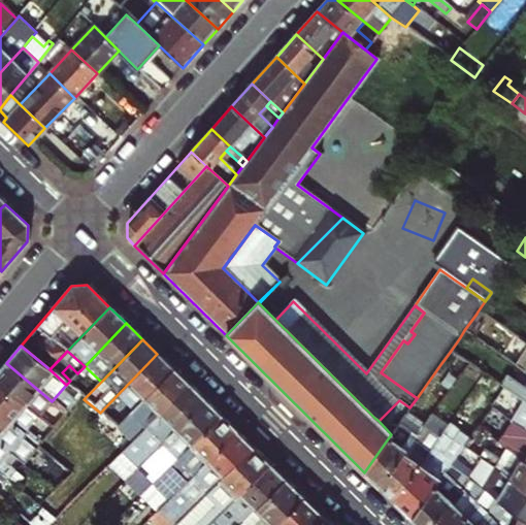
[(457,374),(466,362),(451,351),(441,363),(457,374)]
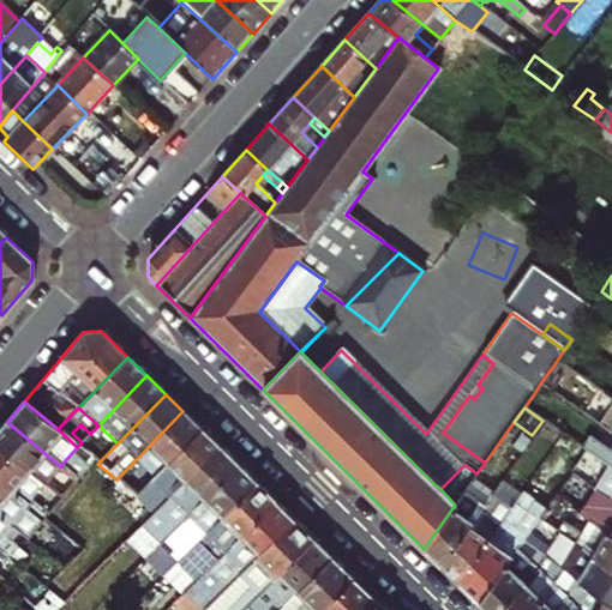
[(202,429),(183,411),(117,479),(137,496),(138,494),(151,482),(202,429)]
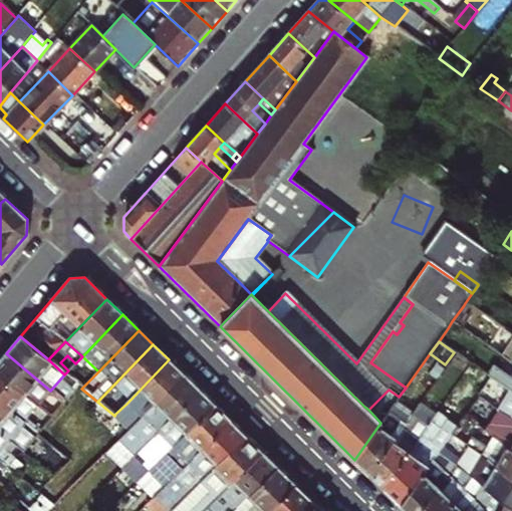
[(0,377),(32,405),(49,419),(53,414),(47,410),(40,403),(50,391),(6,353),(0,360),(0,377)]
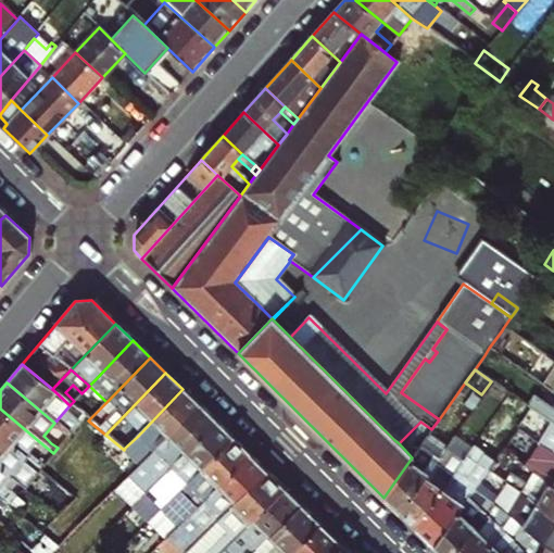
[(493,382),(487,391),(500,401),(506,391),(493,382)]
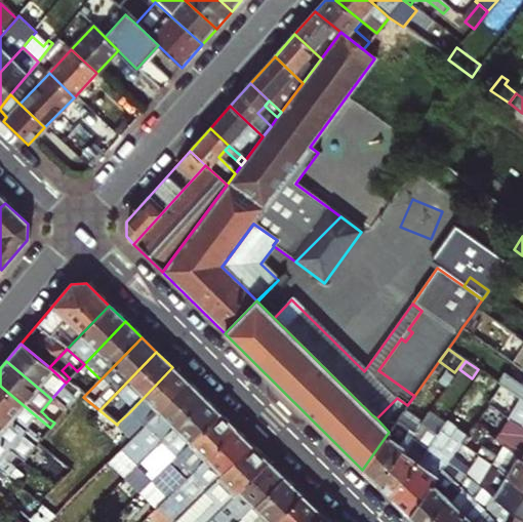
[(101,379),(84,364),(78,370),(86,377),(94,386),(101,379)]
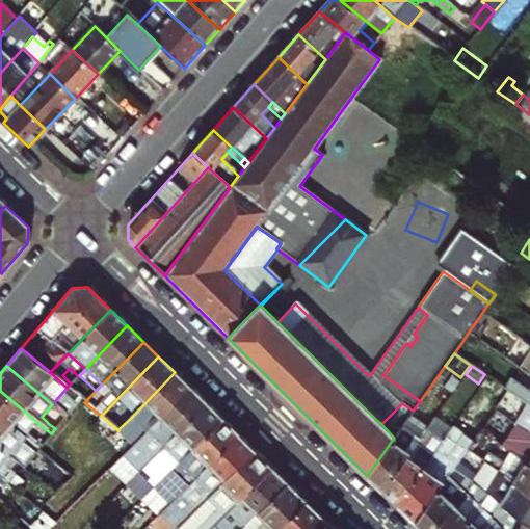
[(129,439),(135,444),(190,388),(175,372),(131,418),(140,427),(129,439)]
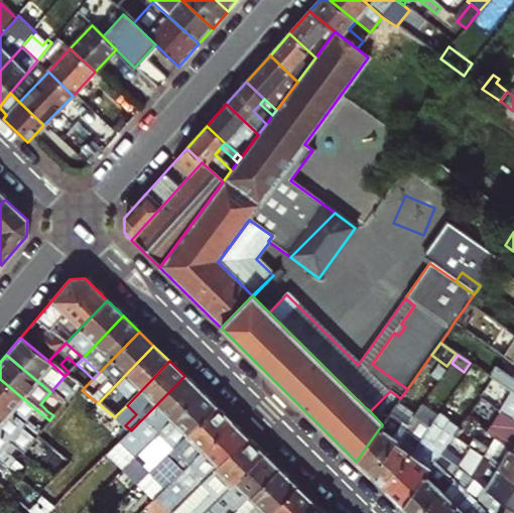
[(507,361),(501,371),(513,379),(513,366),(513,365),(507,361)]
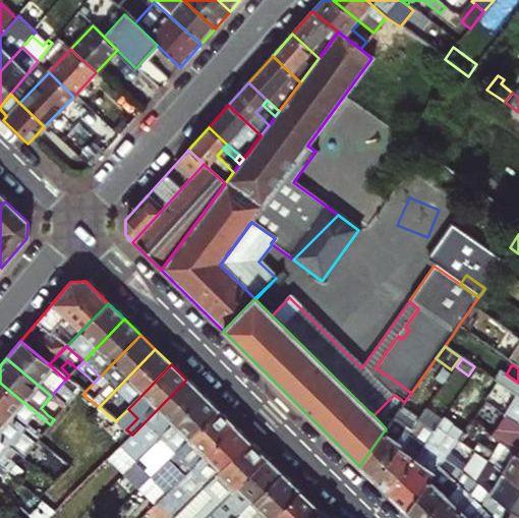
[(482,387),(488,378),(477,368),(471,379),(482,387)]
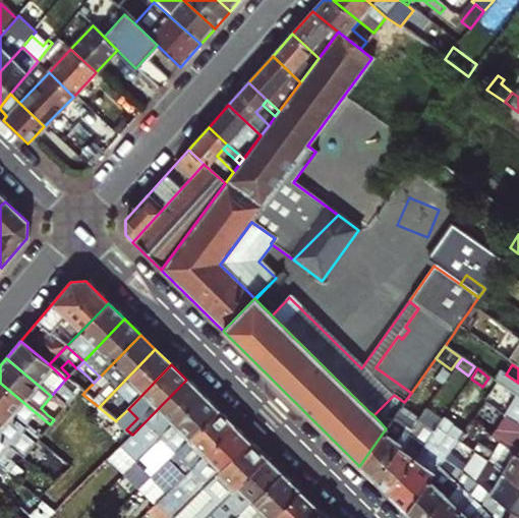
[(518,383),(506,375),(499,370),(493,380),(497,383),(509,392),(518,398),(518,383)]
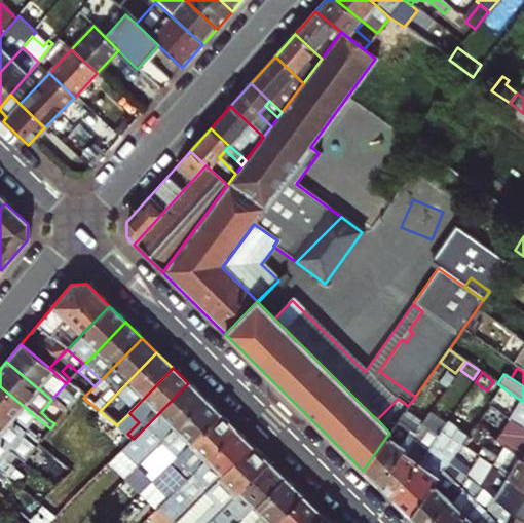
[(95,386),(86,378),(75,390),(79,395),(83,398),(95,386)]
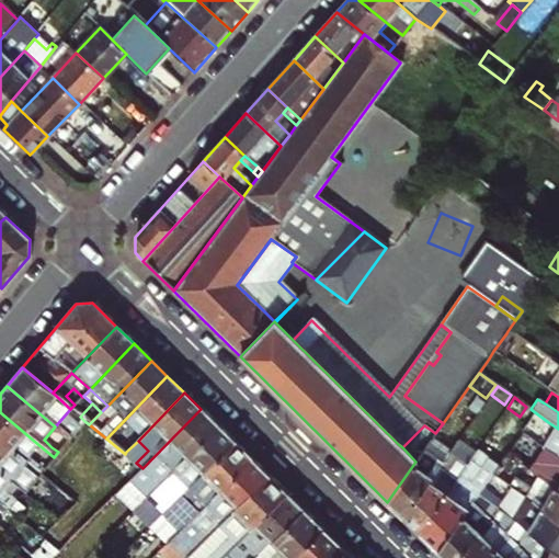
[(64,424),(68,428),(78,416),(70,409),(55,426),(59,431),(64,424)]
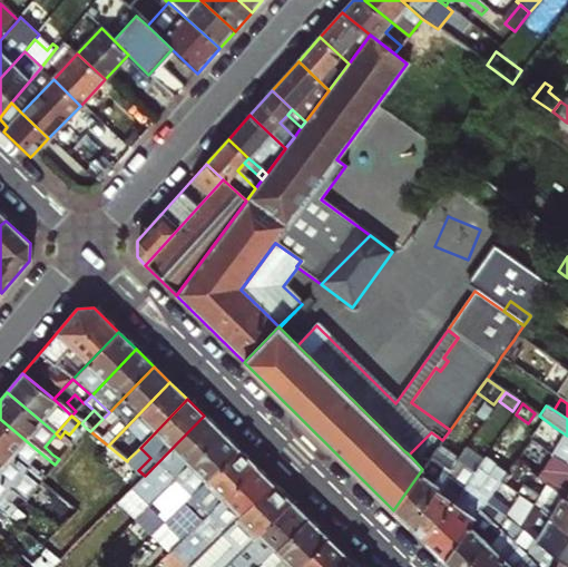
[(148,506),(221,432),(204,416),(145,476),(131,489),(148,506)]
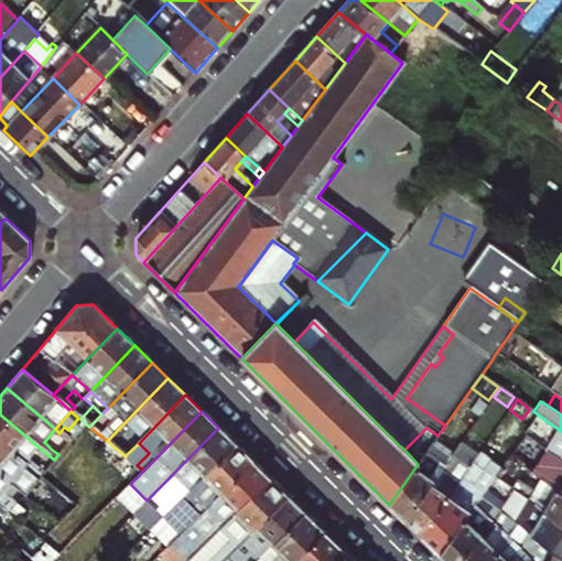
[(0,445),(24,465),(29,461),(24,456),(35,444),(0,414),(0,445)]
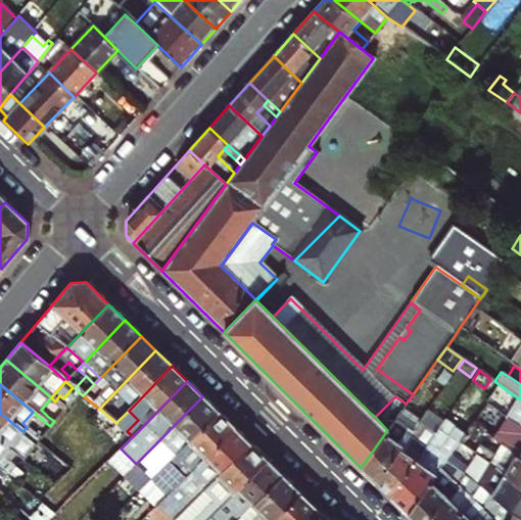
[(520,429),(520,399),(511,393),(507,398),(513,404),(505,418),(515,425),(520,429)]
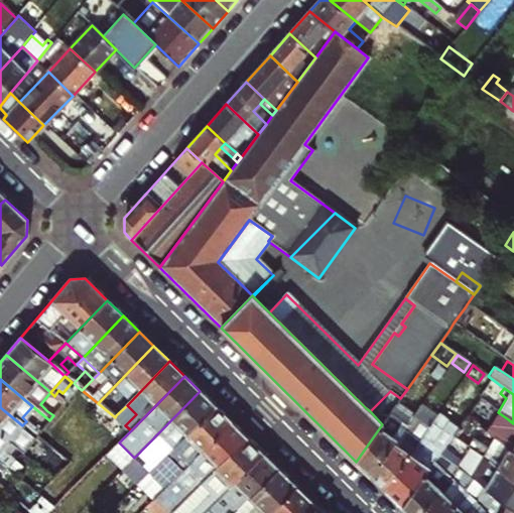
[(68,398),(62,393),(58,390),(54,396),(57,399),(63,403),(68,398)]
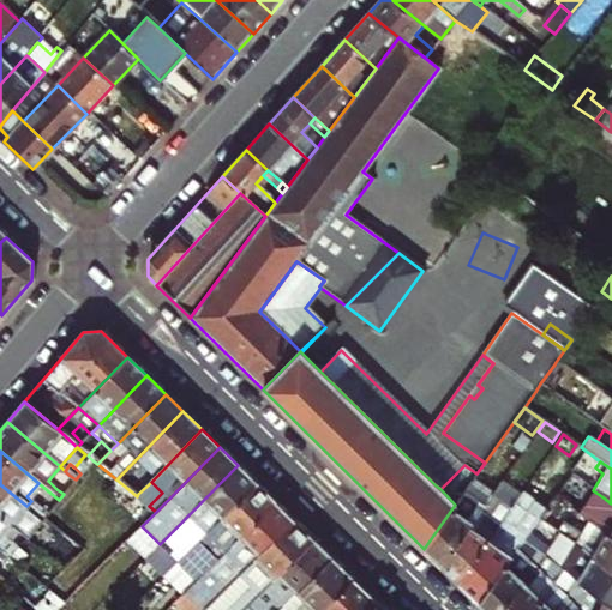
[(256,483),(238,465),(160,544),(160,545),(178,563),(190,550),(256,483)]
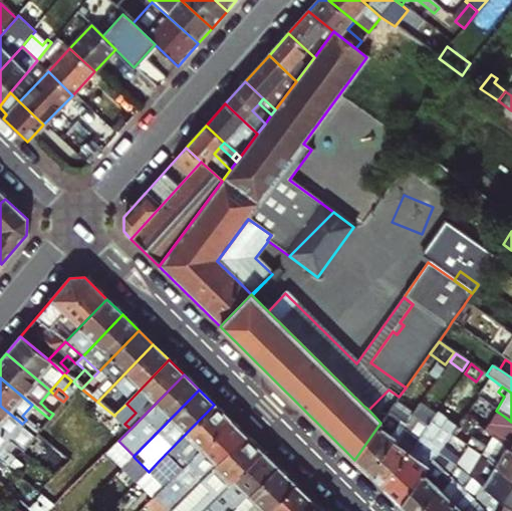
[(40,403),(47,410),(57,398),(54,395),(50,391),(40,403)]
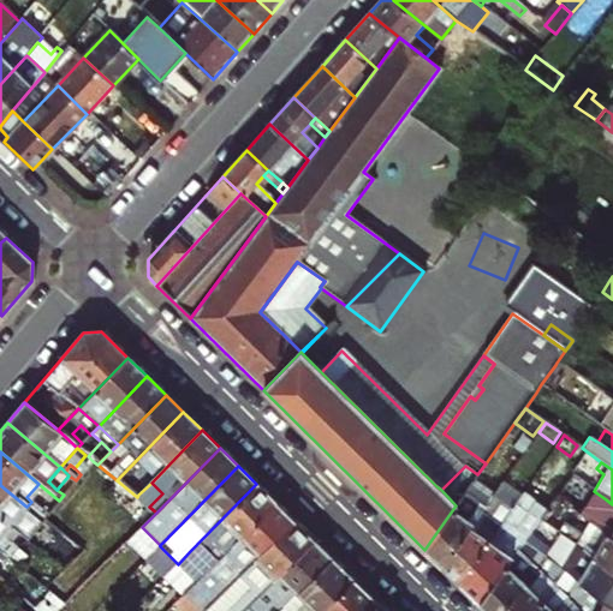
[(570,508),(573,510),(589,487),(571,474),(554,497),(570,508)]
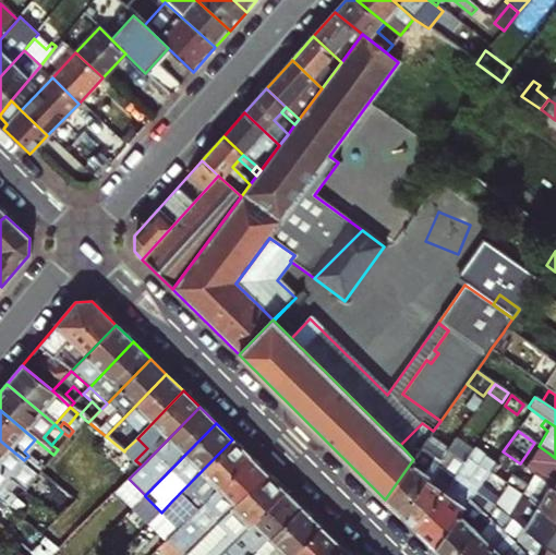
[(147,448),(137,438),(125,449),(135,460),(147,448)]
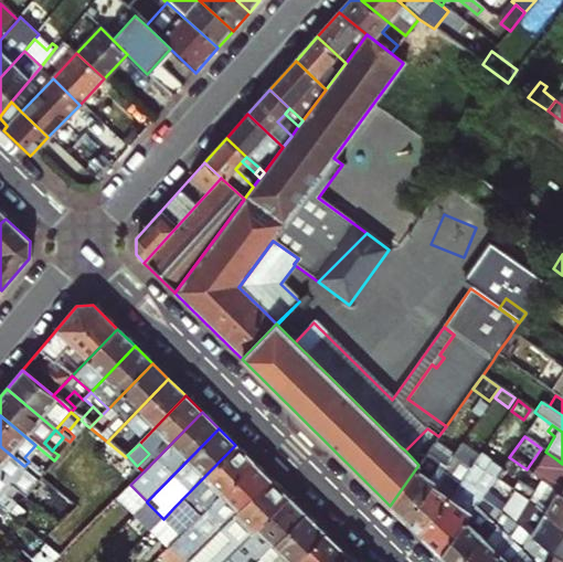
[(433,444),(425,455),(435,462),(443,451),(433,444)]
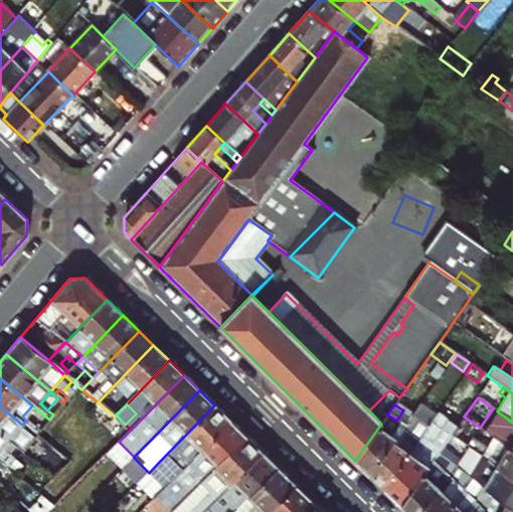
[(214,405),(159,462),(168,471),(170,473),(183,460),(188,464),(230,420),(214,405)]
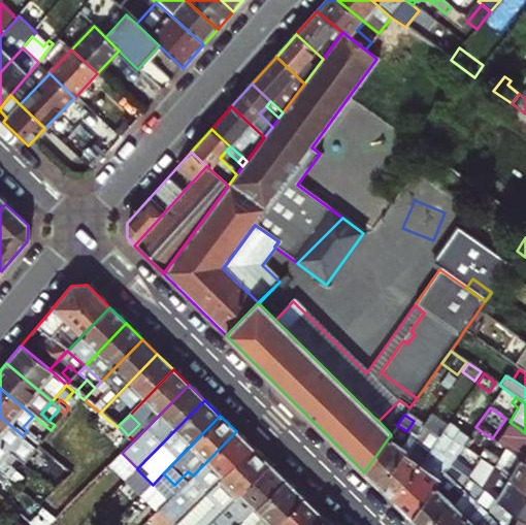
[(430,416),(422,427),(437,438),(446,427),(430,416)]
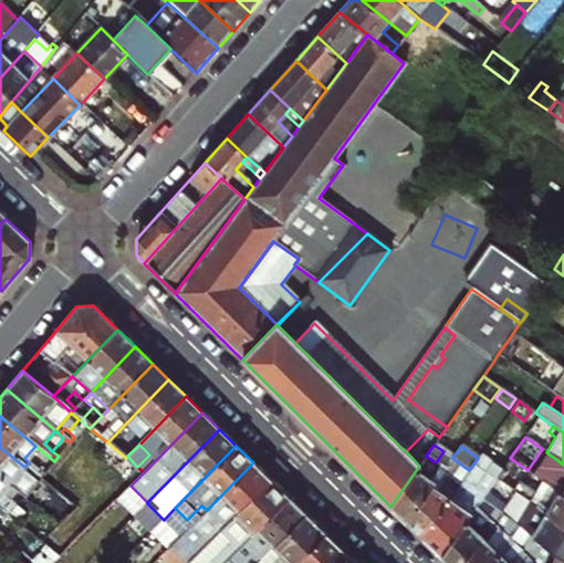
[(0,478),(9,486),(21,471),(35,483),(39,479),(24,467),(0,447),(0,478)]
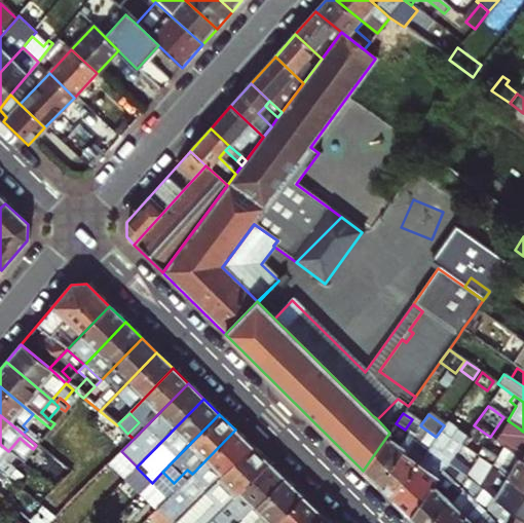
[(396,423),(389,433),(363,471),(377,485),(420,425),(412,419),(405,430),(396,423)]
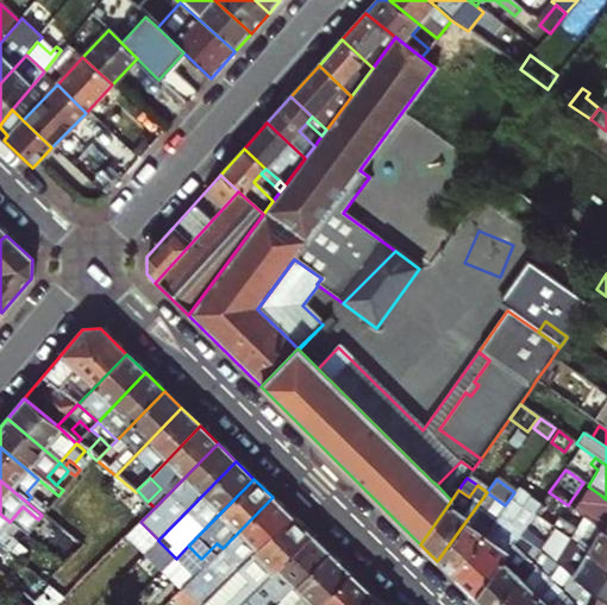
[(475,598),(511,546),(517,537),(520,533),(511,525),(529,498),(517,489),(514,492),(505,505),(455,578),(475,598)]
